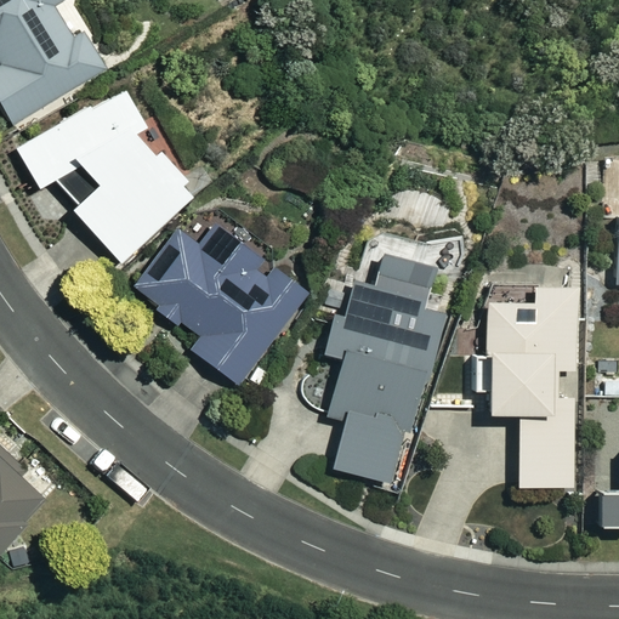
[(0,0),(0,60),(4,66),(0,67),(0,103),(16,128),(108,68),(85,32),(77,37),(57,5),(63,0),(0,0)]
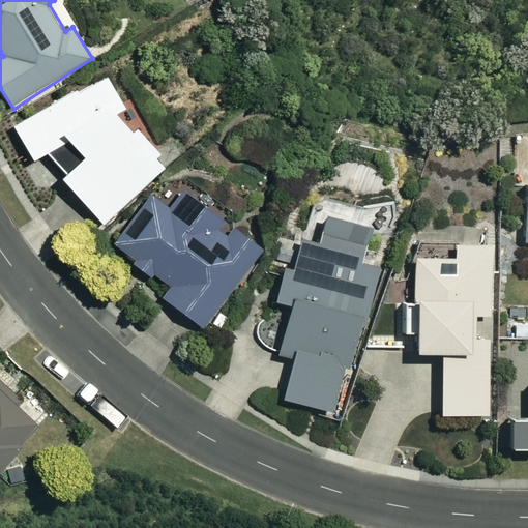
[(141,127),(135,133),(117,113),(126,109),(109,78),(16,129),(32,160),(46,153),(66,175),(62,178),(107,226),(169,168),(159,158),(165,153),(141,127)]
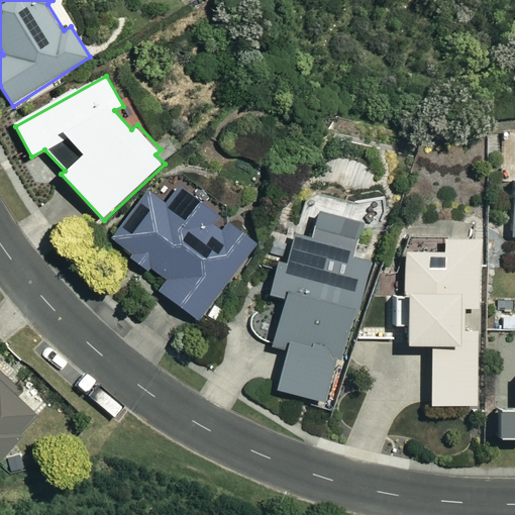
[(112,236),(165,280),(158,289),(200,324),(246,269),(239,263),(255,242),(184,183),(167,203),(150,190),(112,236)]
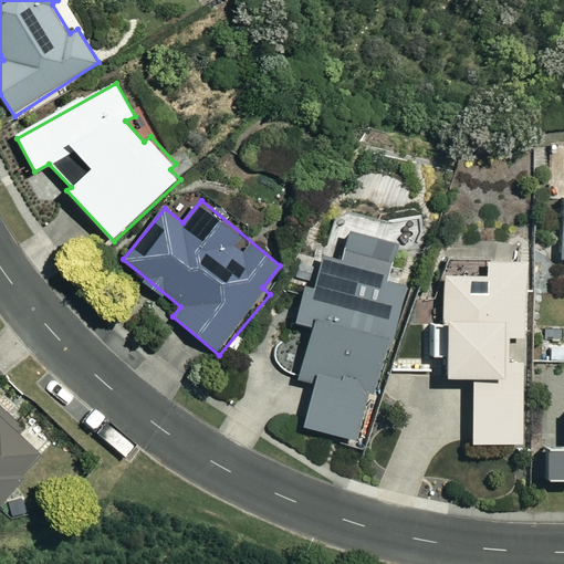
[(298,378),(316,385),(302,426),(354,444),(407,286),(386,279),(396,251),(352,236),(342,263),(325,258),(314,290),(304,288),(293,322),(314,329),(298,378)]
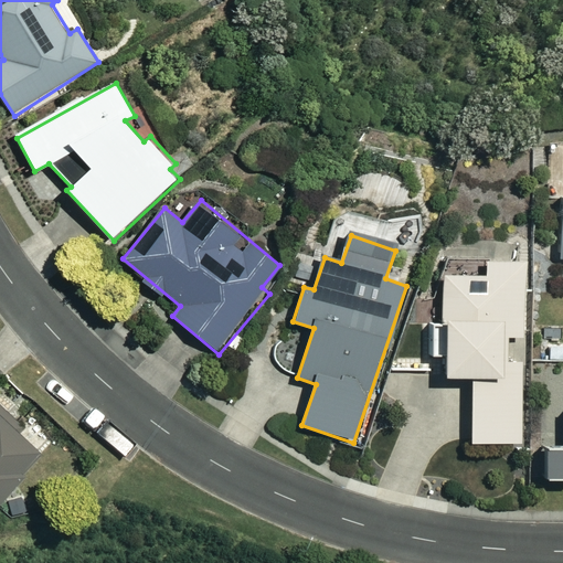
[(486,276),(444,274),(443,322),(433,322),(432,356),(445,356),(444,378),(474,379),(471,443),(520,445),(523,359),(511,358),(511,339),(524,339),(527,261),(487,259),(486,276)]
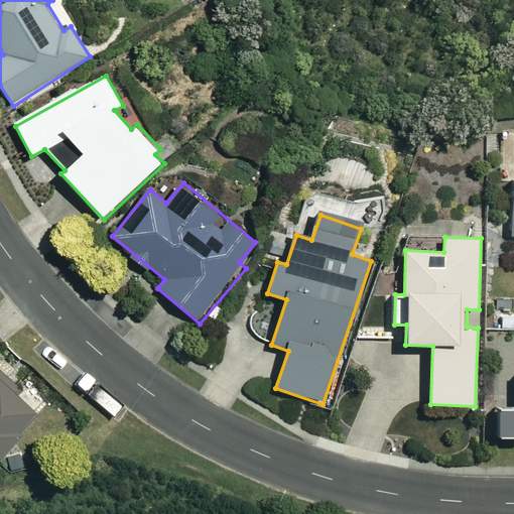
[(0,454),(37,412),(18,396),(26,388),(0,365),(0,454)]
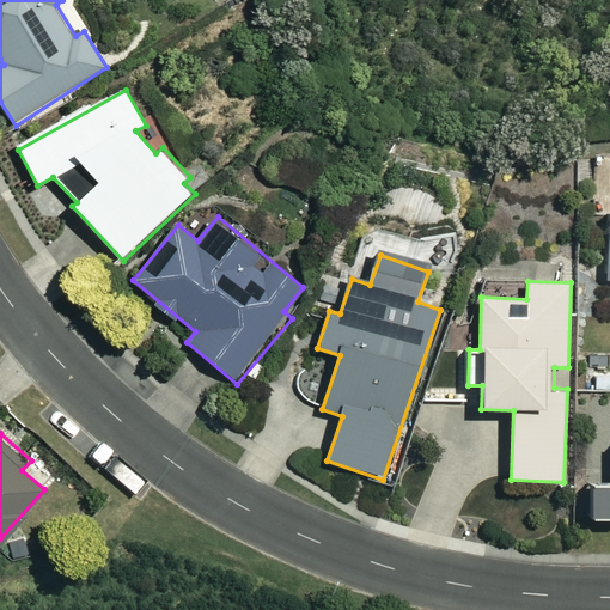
[(609,483),(589,483),(589,519),(609,518),(609,483)]
